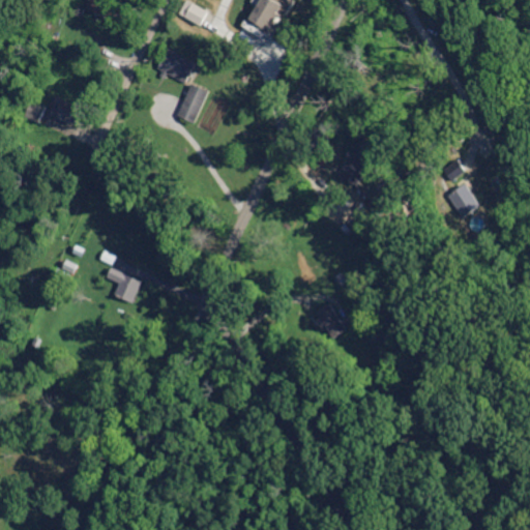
[(109,0),(91,0),(88,8),(108,16),(113,2),(109,0)]
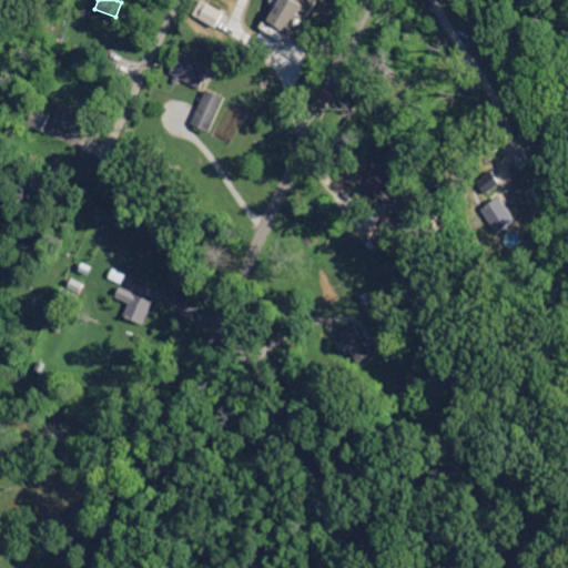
[(273,0),(279,2),(270,21),(292,31),(305,1),(303,0),(273,0)]
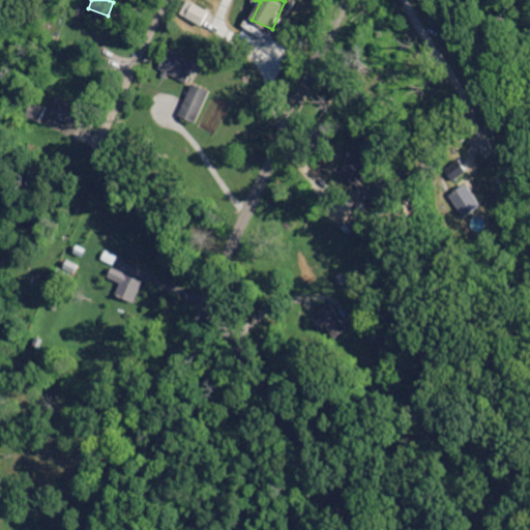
[(189,81),(197,59),(168,49),(159,69),(189,81)]
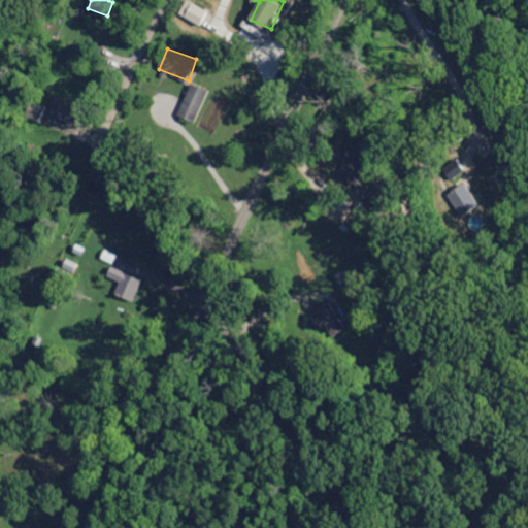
[(197,122),(209,90),(192,83),(178,114),(197,122)]
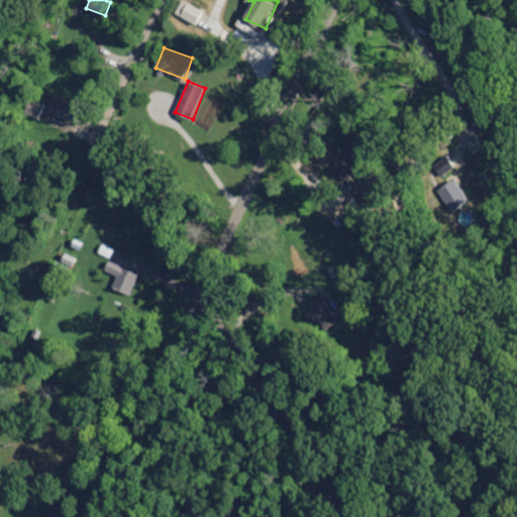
[(73,121),(80,104),(55,93),(47,110),(73,121)]
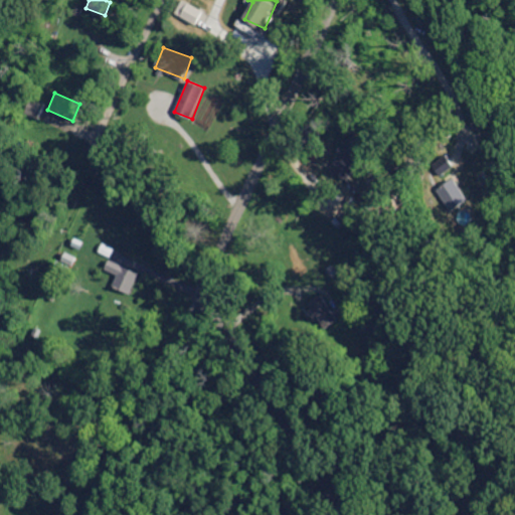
[(39,119),(46,103),(31,97),(25,113),(39,119)]
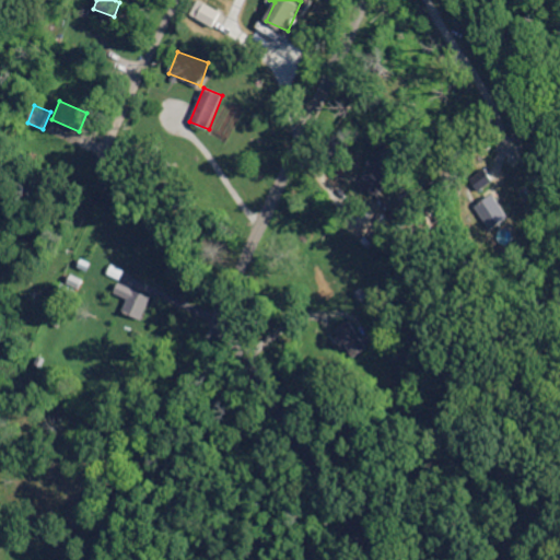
[(364,187),(384,195),(401,151),(382,143),(364,187)]
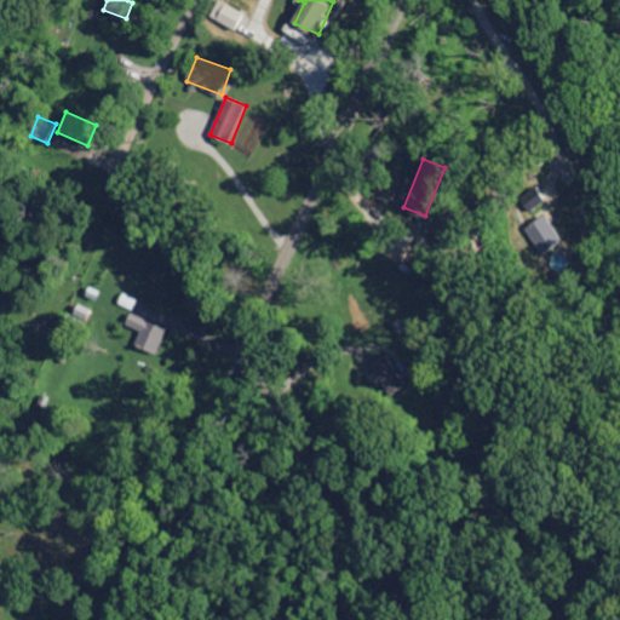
[(526,228),(541,253),(563,240),(547,213),(526,228)]
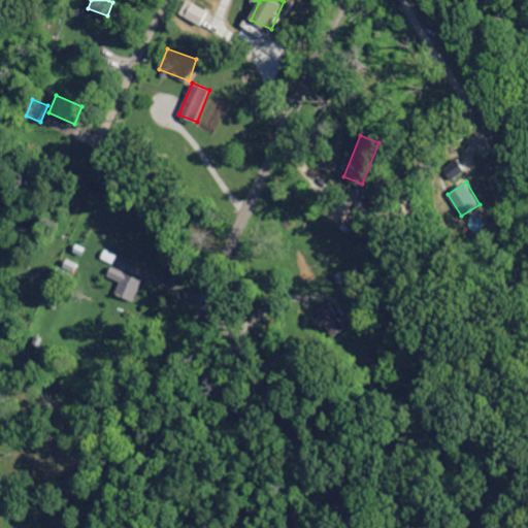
[(107,275),(120,281),(114,292),(133,300),(142,278),(111,266),(107,275)]
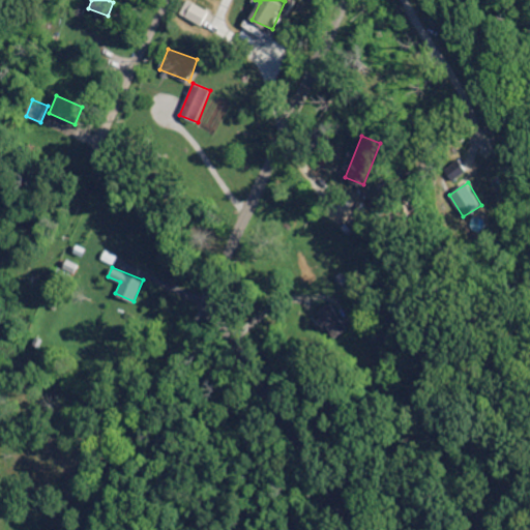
[(330,340),(348,330),(333,302),(316,312),(330,340)]
